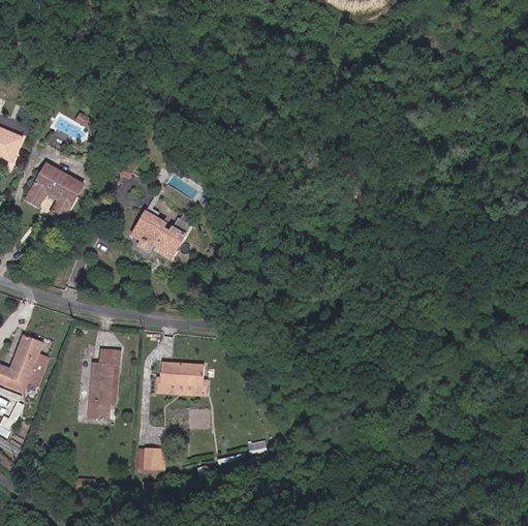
[(0,105),(4,107),(9,95),(0,90),(0,105)]
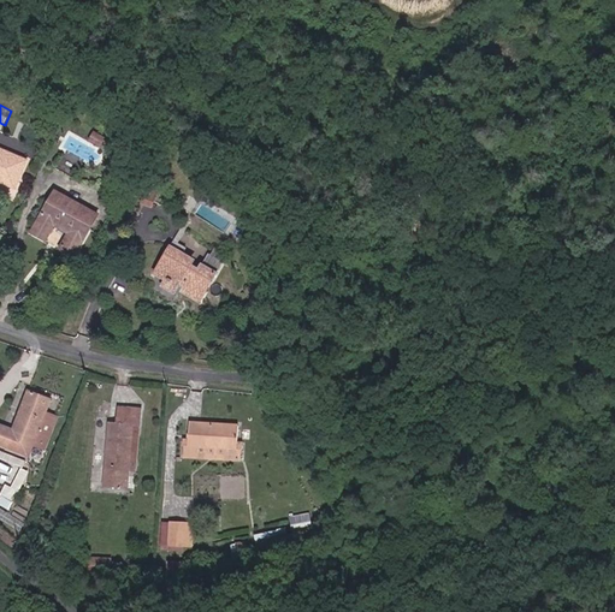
[(0,168),(1,167),(22,176),(31,154),(1,142),(0,144),(0,168)]
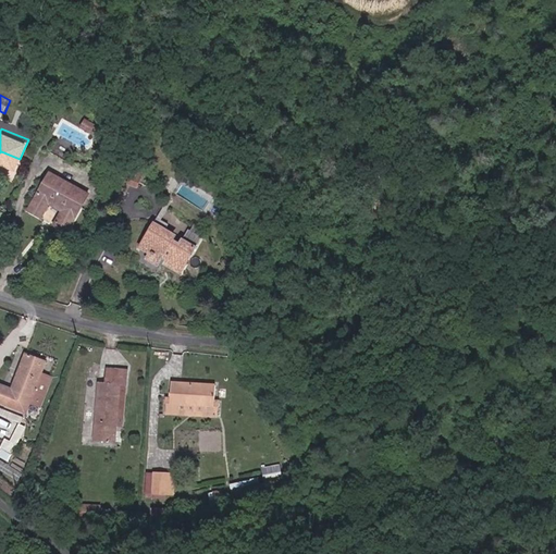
[(20,159),(1,151),(0,152),(0,156),(17,164),(20,159)]
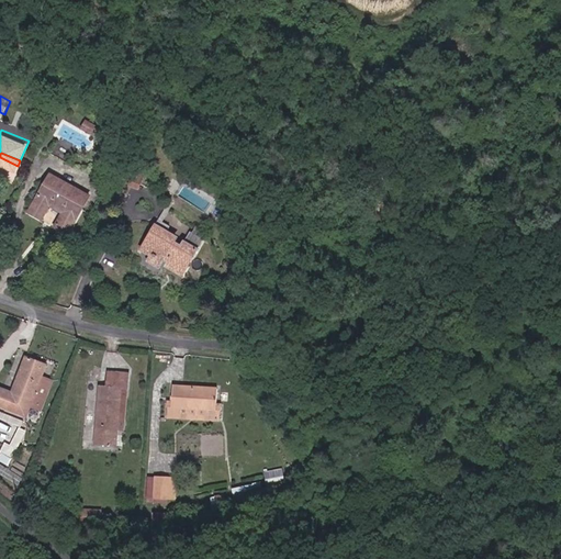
[(139,183),(148,169),(141,164),(132,178),(139,183)]
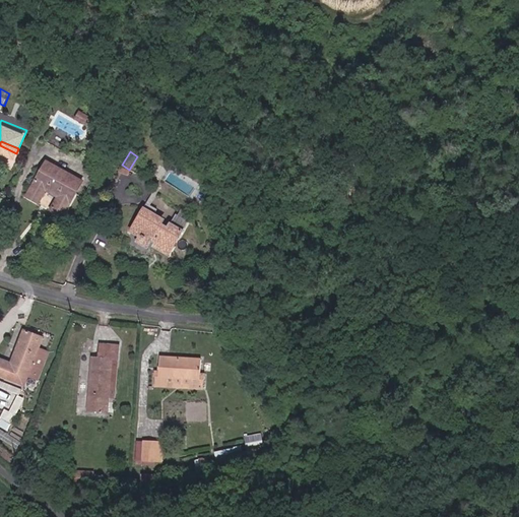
[(52,155),(30,190),(44,199),(52,187),(64,194),(57,206),(67,212),(80,189),(72,184),(79,173),(52,155)]
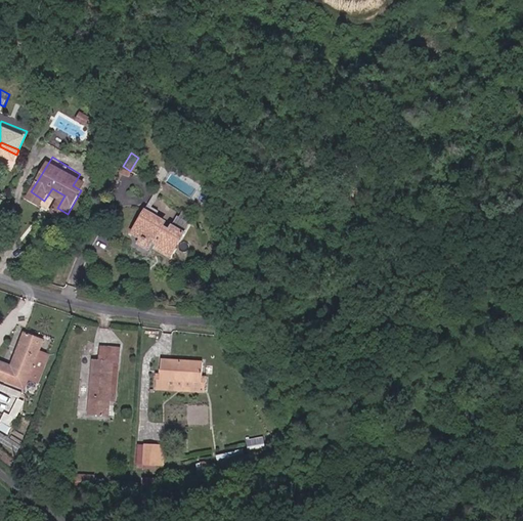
[(80,174),(73,185),(81,190),(88,179),(80,174)]
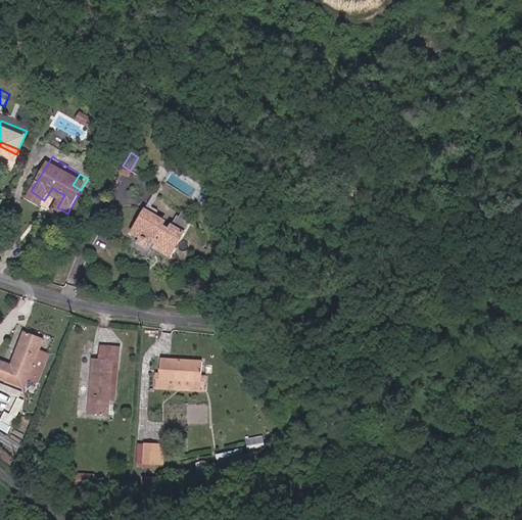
[(148,206),(143,214),(153,219),(157,213),(148,206)]
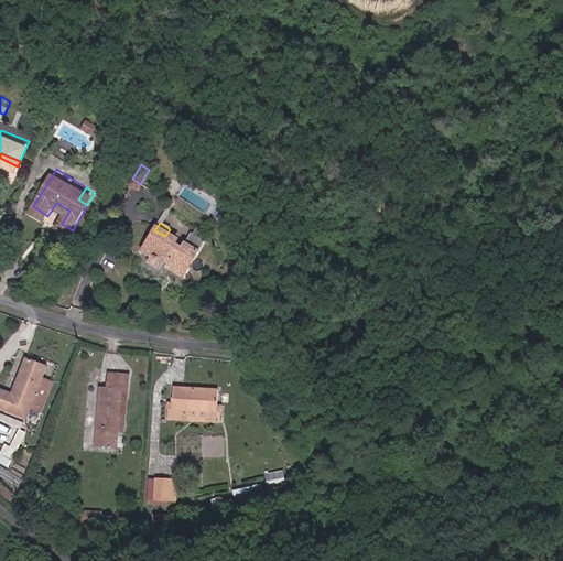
[(173,241),(165,236),(154,230),(141,251),(152,258),(161,263),(181,279),(203,243),(190,235),(180,252),(171,248),(173,241)]
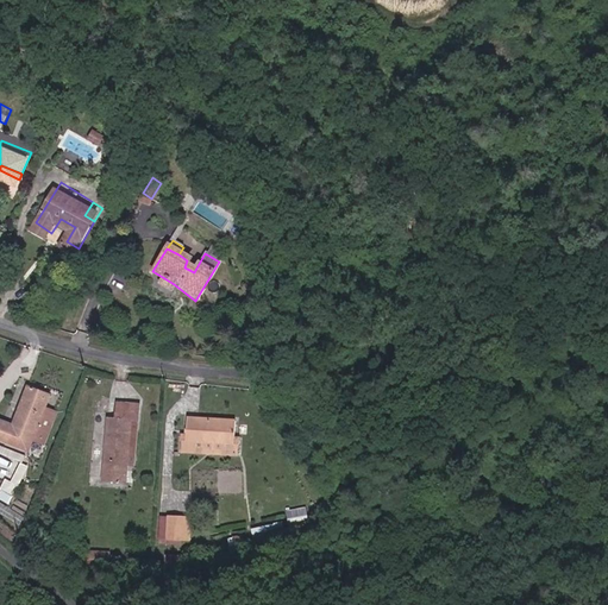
[(160,285),(169,291),(174,284),(164,278),(160,285)]
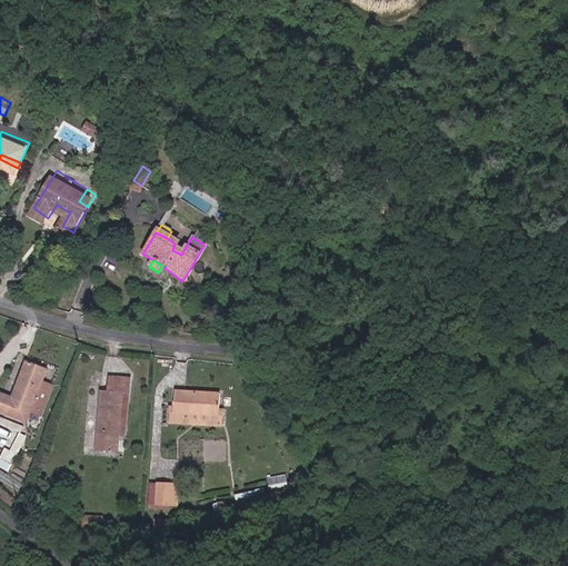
[(38,414),(49,384),(39,380),(43,367),(22,359),(9,397),(0,394),(0,411),(25,420),(28,410),(38,414)]
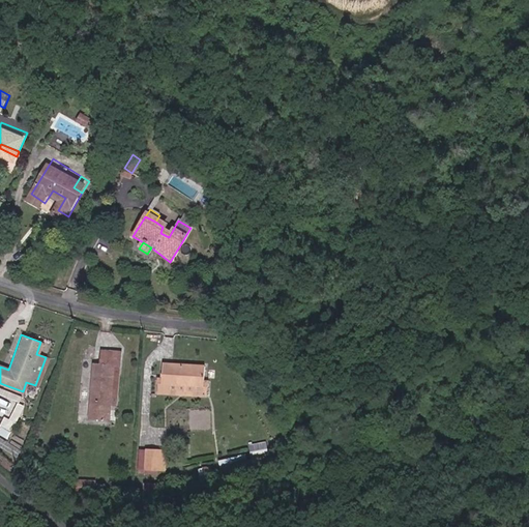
[(98,350),(97,361),(88,361),(88,411),(110,412),(111,403),(111,362),(117,362),(117,350),(98,350)]
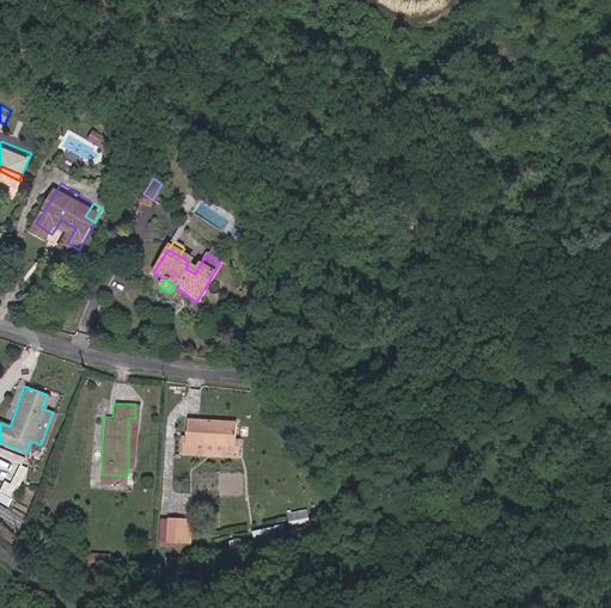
[(187,417),(187,436),(181,436),(183,455),(200,456),(200,453),(201,442),(215,443),(214,454),(214,456),(237,459),(242,441),(236,441),(237,421),(187,417)]
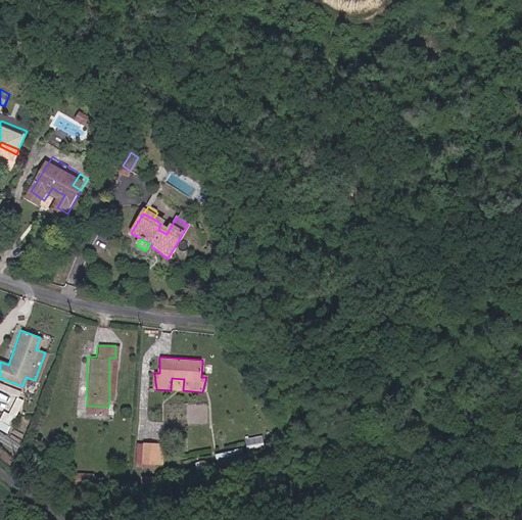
[(172,378),(171,387),(183,388),(184,379),(172,378)]
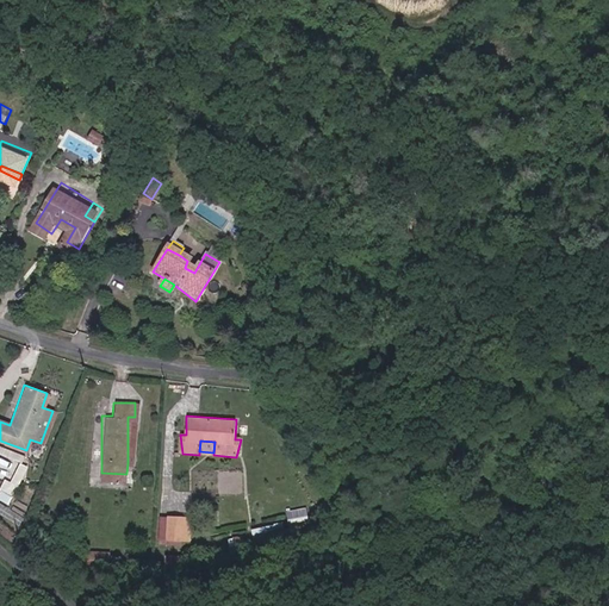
[(0,508),(22,520),(26,511),(0,497),(0,508)]
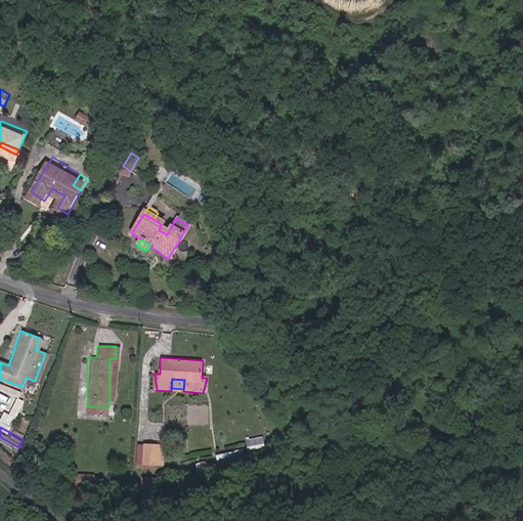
[(267,446),(264,432),(249,435),(251,449),(267,446)]
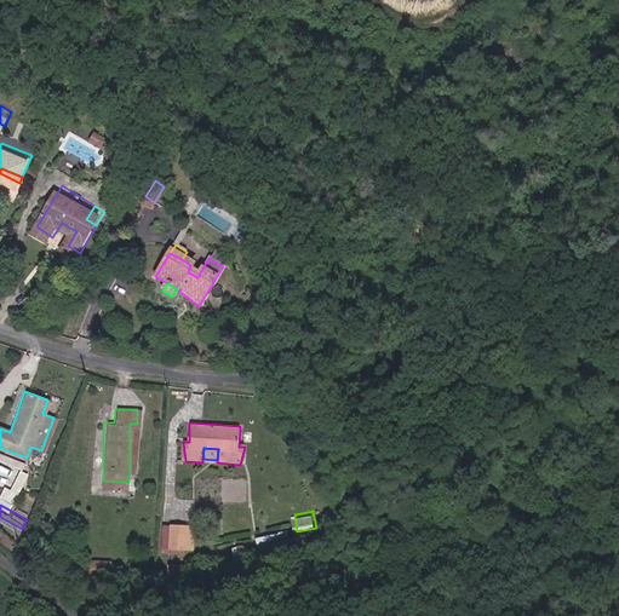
[(179,548),(181,527),(168,525),(166,547),(179,548)]
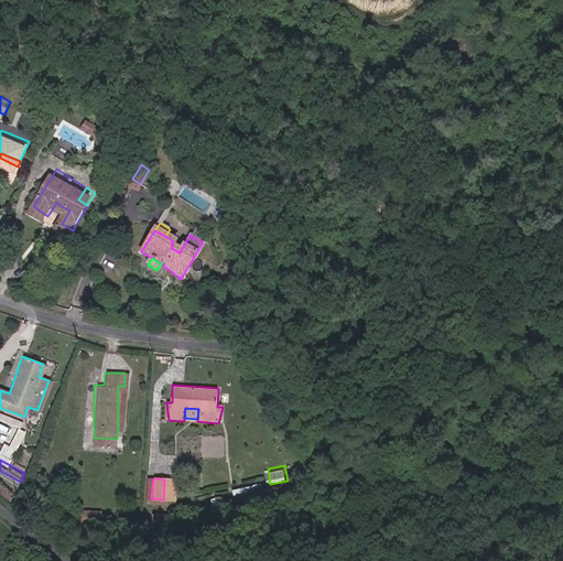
[(164,530),(164,517),(145,516),(144,528),(164,530)]
